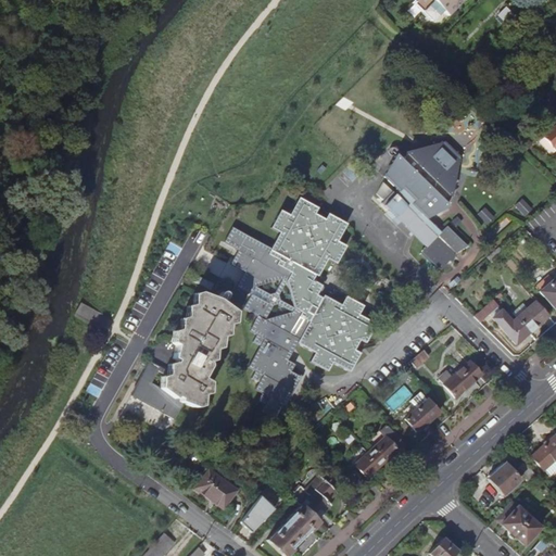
[(432,22),(436,19),(443,11),(449,15),(464,0),(413,0),(413,1),(432,22)]
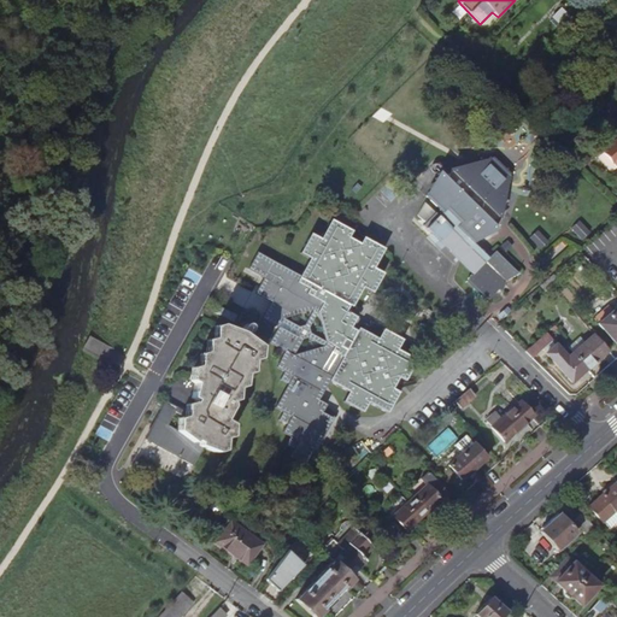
[(571,12),(563,6),(557,13),(564,21),(571,12)]
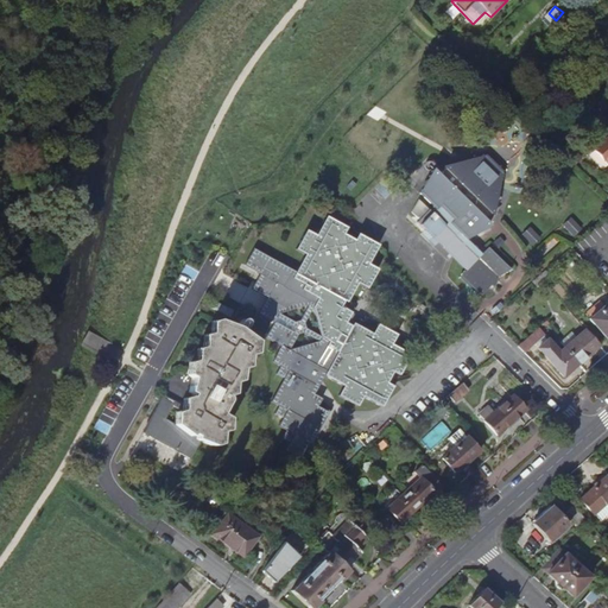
[(495,211),(504,172),(487,157),(445,169),(447,170),(439,176),(434,171),(422,195),(439,213),(435,216),(432,213),(420,226),(428,234),(430,232),(434,235),(437,239),(435,241),(453,258),(464,270),(460,276),(480,296),(491,285),(493,289),(496,278),(498,277),(499,276),(500,276),(511,270),(487,247),(485,249),(480,254),(463,238),(464,238),(467,239),(489,226),(486,222),(493,215),(494,216),(495,211)]
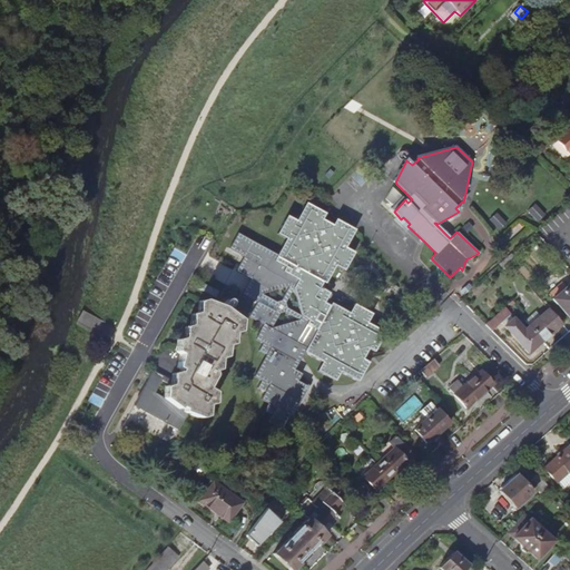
[(296,218),(287,214),(276,234),(285,238),(276,254),(237,233),(228,247),(244,256),(235,271),(248,278),(245,286),(241,293),(256,302),(247,316),(263,325),(255,340),(263,344),(258,352),(265,355),(253,377),(259,382),(256,389),(263,393),(257,401),(265,405),(261,412),(268,416),(264,423),(279,432),(287,419),(291,420),(308,387),(298,382),(302,375),(294,371),(301,359),(303,354),(320,363),(315,372),(333,383),(338,373),(356,383),(366,365),(362,362),(369,351),(373,353),(384,335),(366,325),(371,315),(354,306),(349,315),(332,305),(331,307),(324,304),(328,296),(330,294),(321,288),(323,284),(325,286),(336,267),(344,273),(355,253),(347,247),(357,231),(335,218),(332,225),(323,219),(327,214),(305,202),(296,218)]
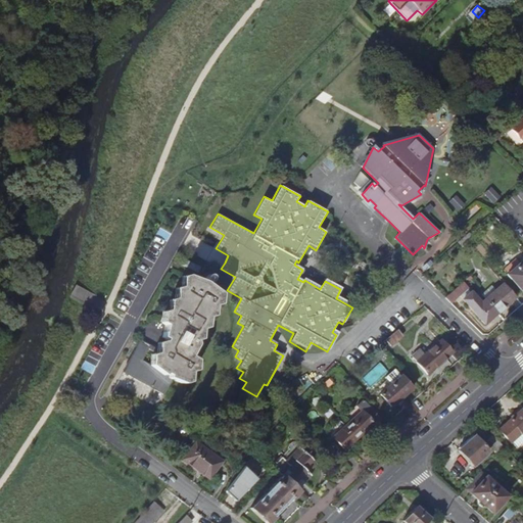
[(199,267),(183,259),(180,266),(196,274),(199,267)]
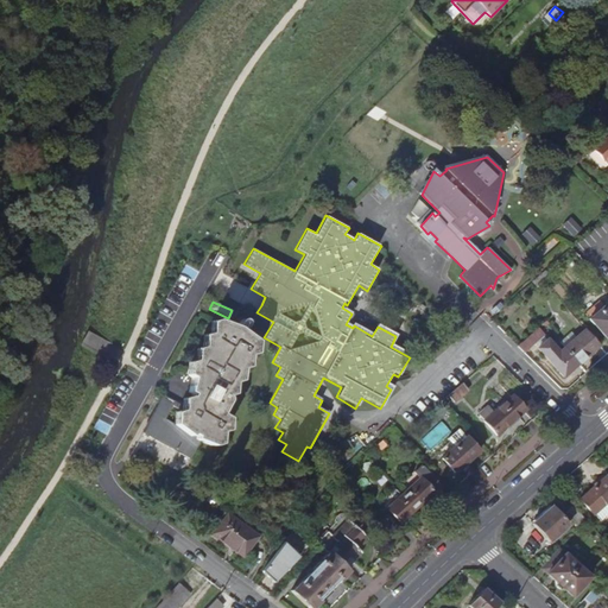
[(494,316),(504,306),(500,303),(491,311),(494,316)]
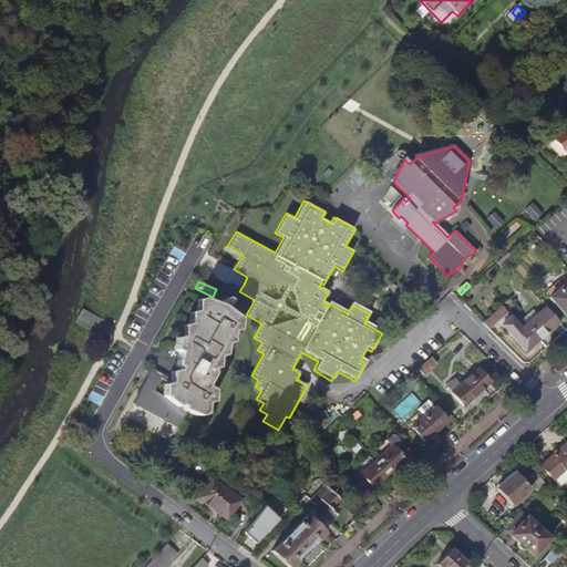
[(566,317),(566,284),(550,299),(566,317)]
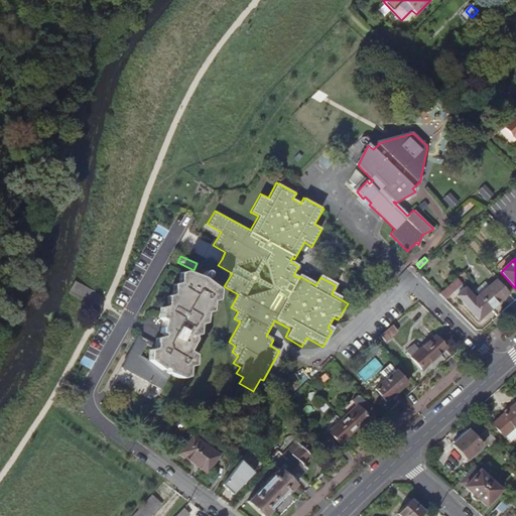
[(200,277),(184,272),(177,274),(176,284),(171,285),(170,295),(165,297),(164,307),(158,309),(157,320),(161,323),(158,335),(161,337),(161,338),(154,340),(153,345),(138,336),(136,340),(121,367),(161,389),(168,377),(179,381),(185,378),(186,369),(192,366),(194,356),(187,352),(194,343),(192,339),(198,337),(199,327),(204,325),(205,315),(211,313),(212,303),(217,302),(218,290),(204,280),(203,282),(199,280),(200,277)]
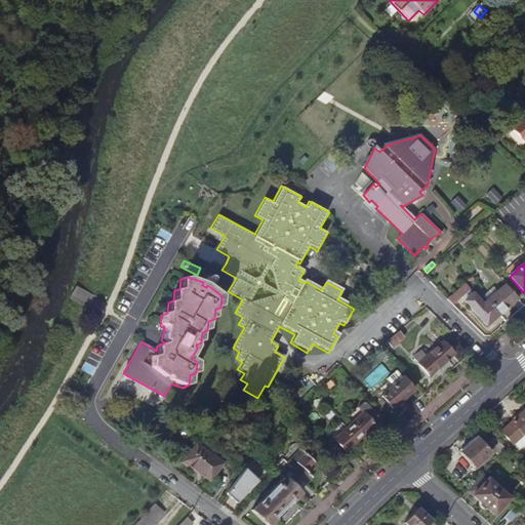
[(499,315),(487,300),(483,305),(471,290),(472,289),(466,283),(456,291),(461,298),(462,297),(487,325),(499,315)]
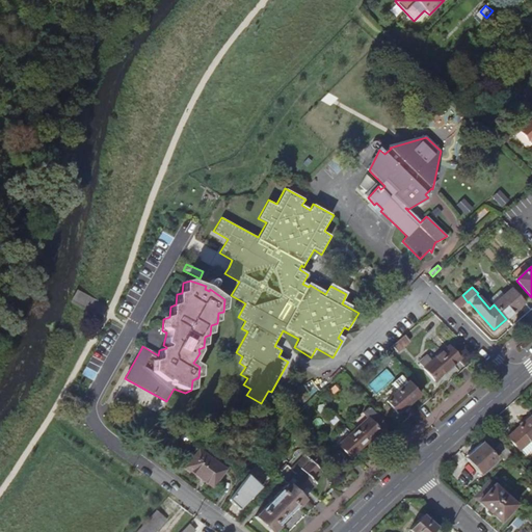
[(494,304),(506,319),(524,302),(511,288),(494,304)]
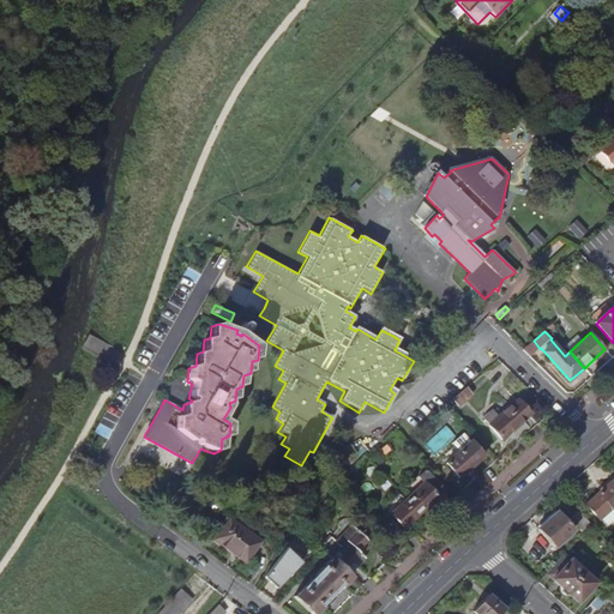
[(524,349),(531,356),(540,349),(534,341),(524,349)]
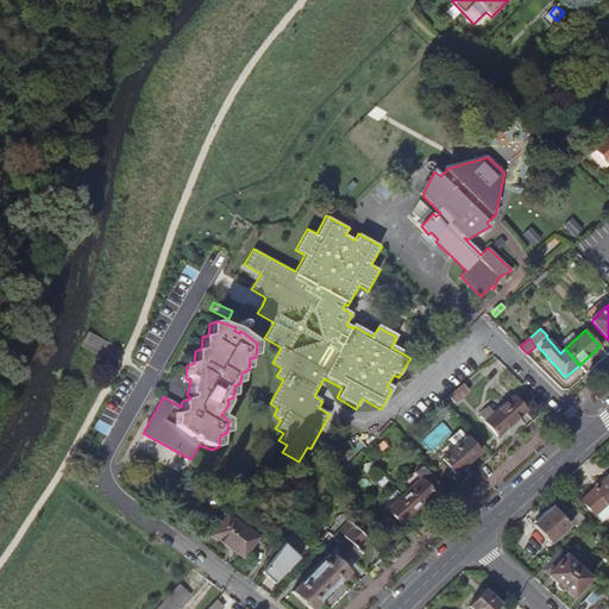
[(463,387),(450,397),(454,403),(469,391),(463,387)]
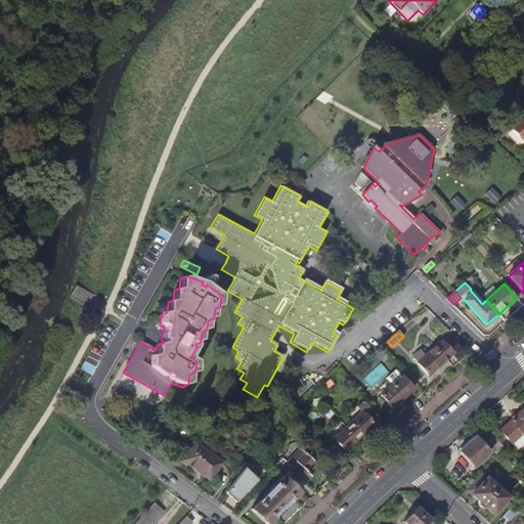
[(418,365),(428,377),(452,355),(442,343),(426,357),(421,351),(412,358),(418,364),(418,365)]
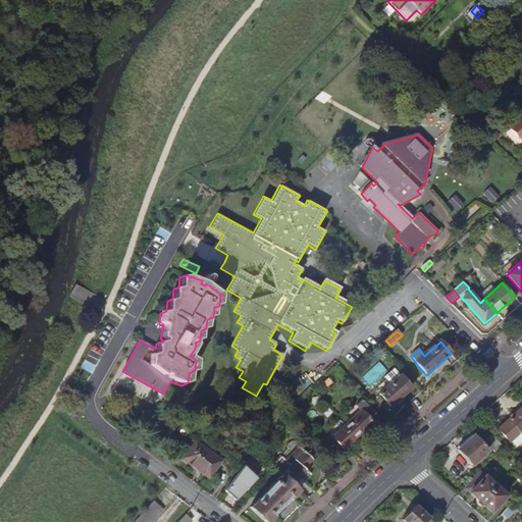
[(379,395),(390,407),(412,387),(401,375),(401,376),(395,369),(385,377),(392,384),(379,395)]
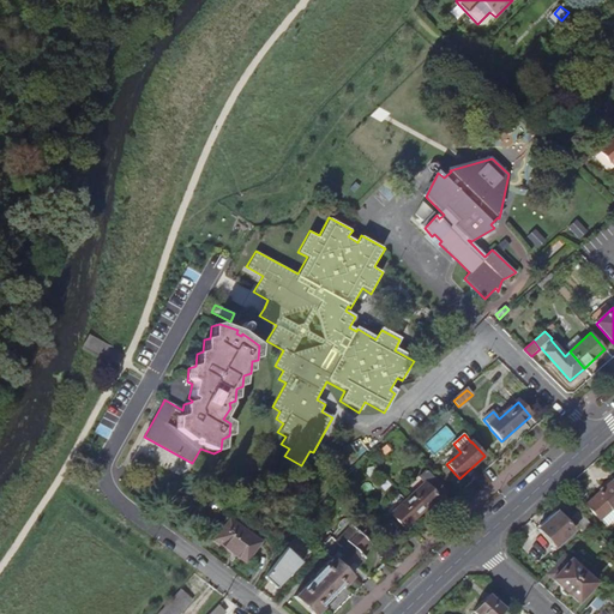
[(392,515),(405,529),(445,492),(427,473),(420,479),(425,485),(392,515)]
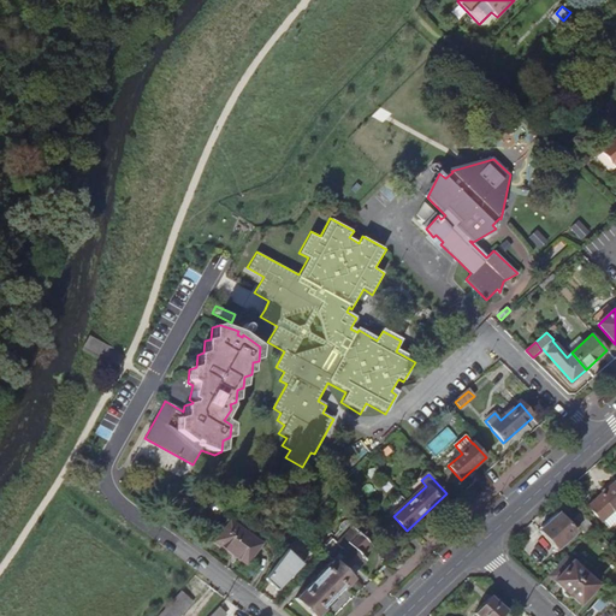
[(615,484),(588,507),(602,521),(603,521),(609,528),(615,521),(615,484)]
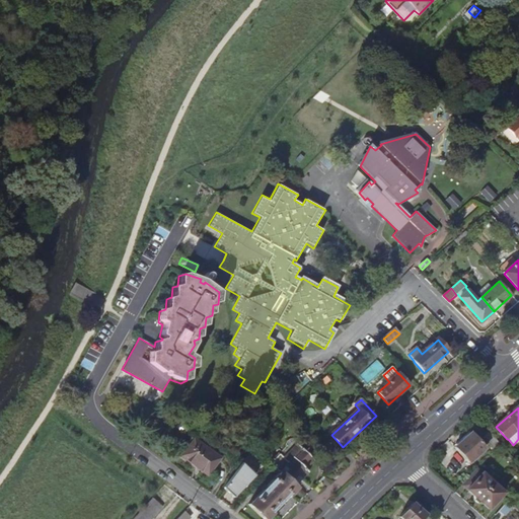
[(493,450),(500,443),(489,431),(482,437),(493,450)]
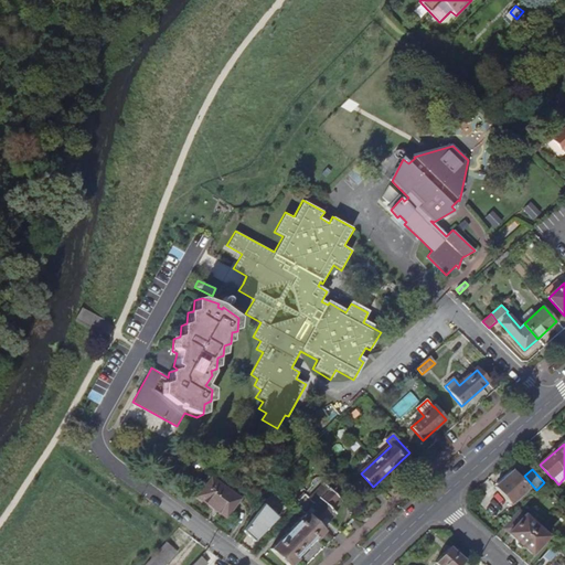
[(511,470),(493,487),(510,504),(528,487),(511,470)]
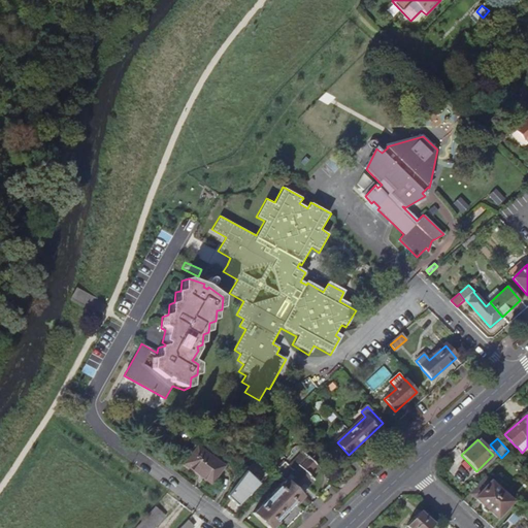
[(197,448),(186,464),(212,484),(224,467),(197,448)]
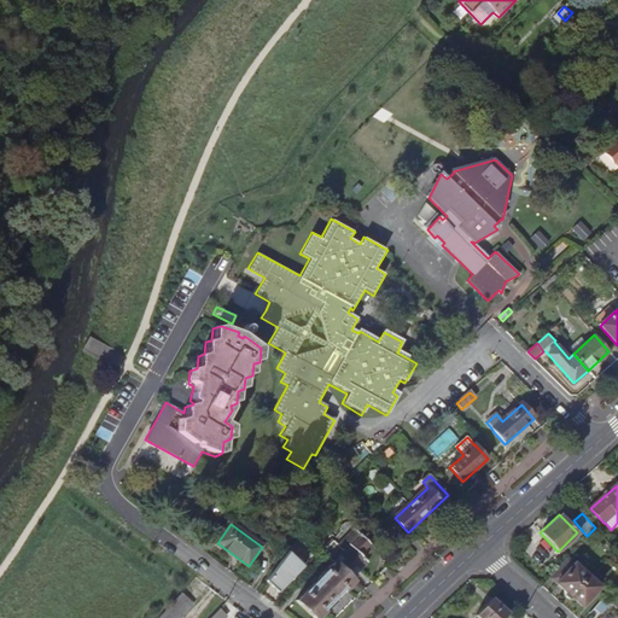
[(331,564),(349,581),(365,564),(362,561),(373,549),(353,529),(337,544),(332,541),(320,553),(326,559),(331,564)]
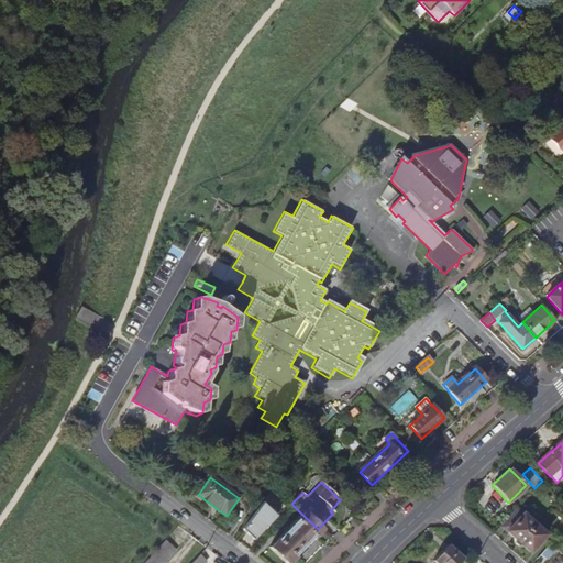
[(242,530),(253,541),(277,517),(263,504),(242,530)]
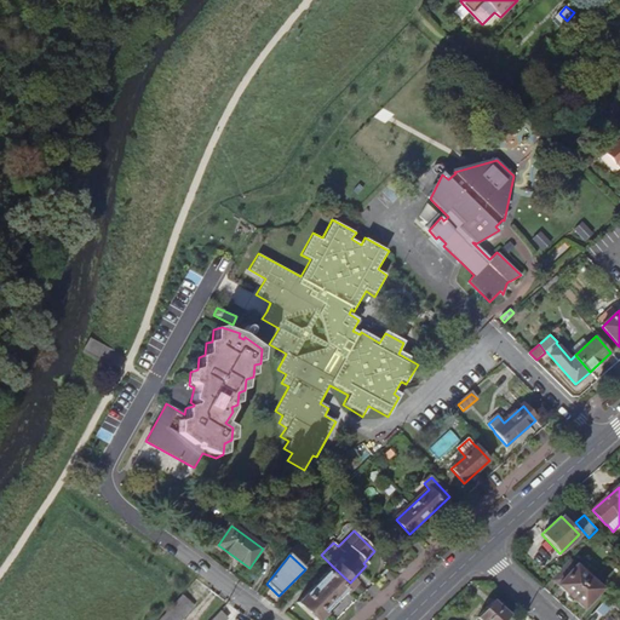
[(570,561),(554,580),(567,593),(567,598),(572,603),(577,602),(586,610),(604,590),(598,584),(597,585),(570,561)]
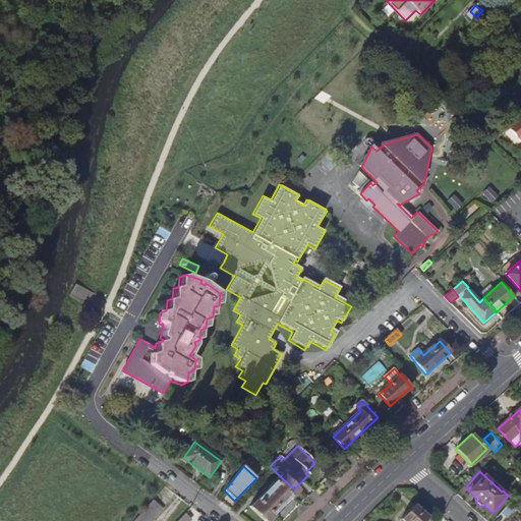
[(269,520),(297,493),(294,489),(279,475),(247,509),(261,520),(269,520)]
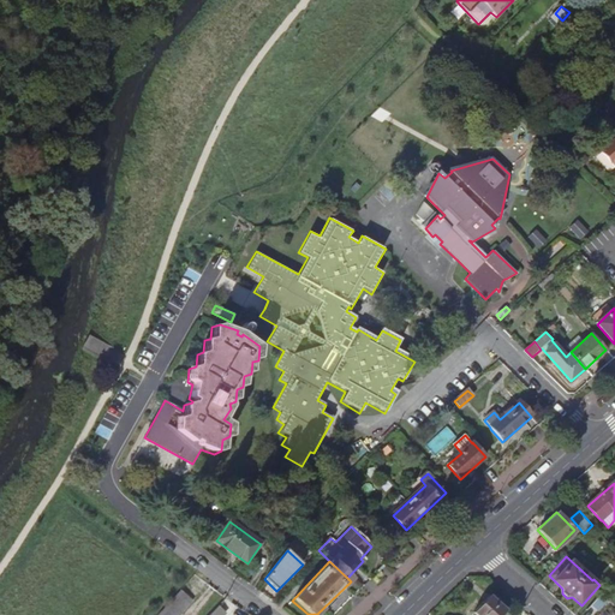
[(595,614),(607,602),(599,596),(587,610),(592,614),(595,614)]
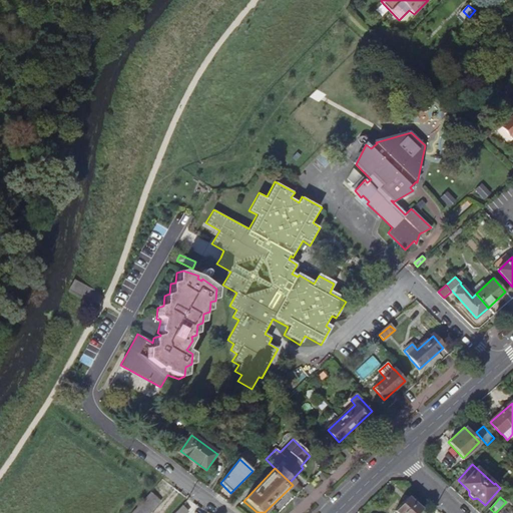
[(417,512),(419,511),(405,498),(392,512),(393,512),(417,512)]
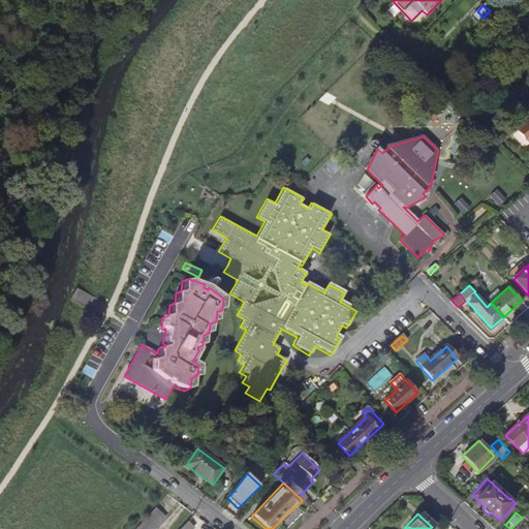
[(148,517),(136,528),(156,528),(159,526),(148,517)]
